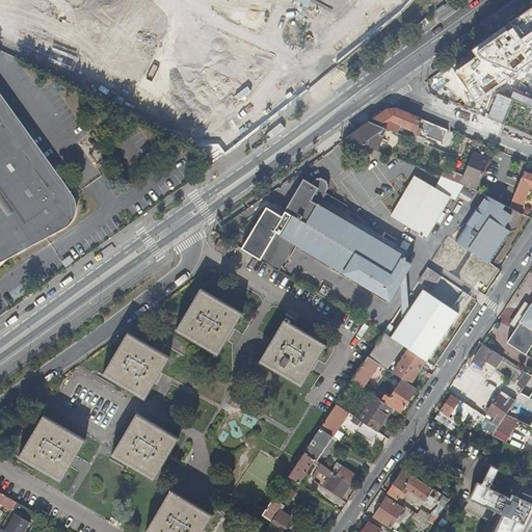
[(0,113),(52,188),(64,179),(0,86),(0,113)]
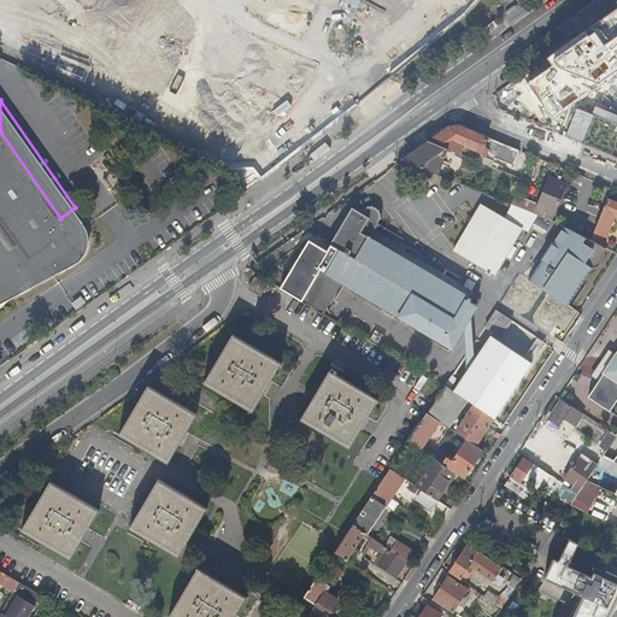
[(516,166),(522,151),(459,125),(450,125),(429,141),(448,148),(462,154),(465,146),(470,148),(488,156),(497,159),(516,166)]
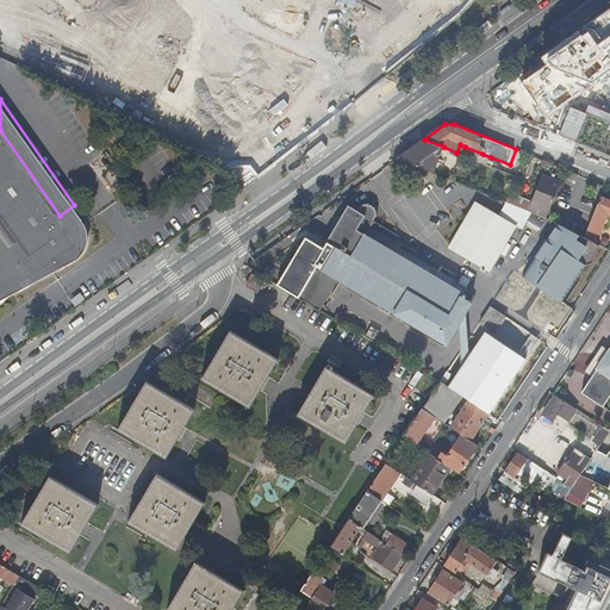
[(60,216),(0,130),(0,302),(8,298),(89,250),(85,219),(74,205),(60,216)]
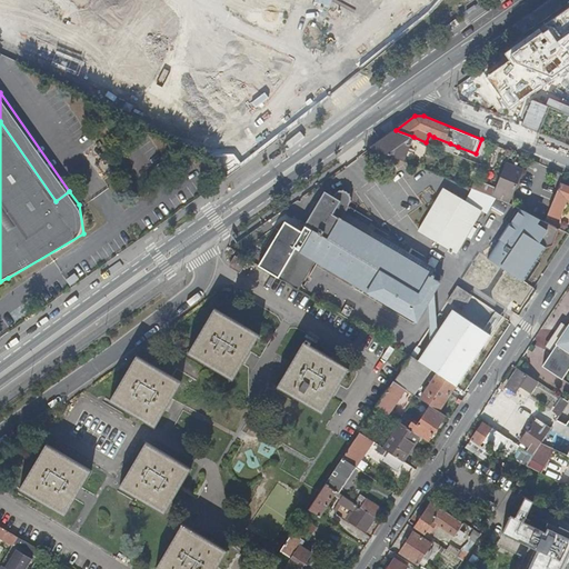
[(405,160),(413,137),(396,130),(388,136),(371,147),(405,160)]
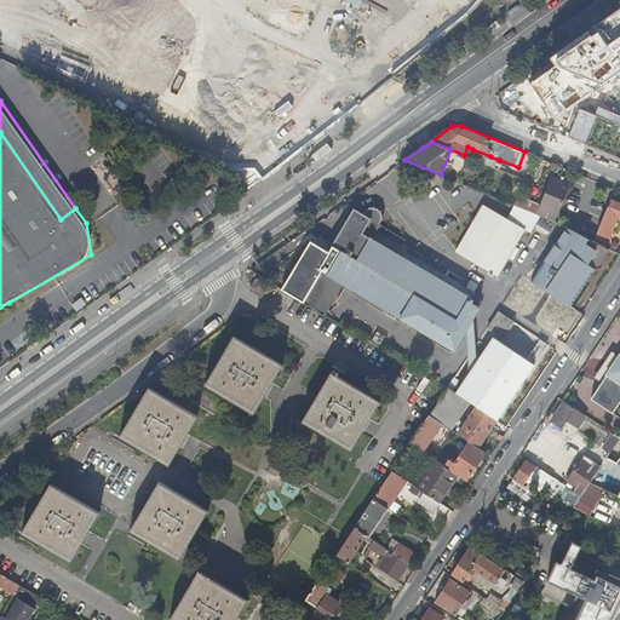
[(497,168),(499,160),(491,156),(487,165),(492,166),(497,168)]
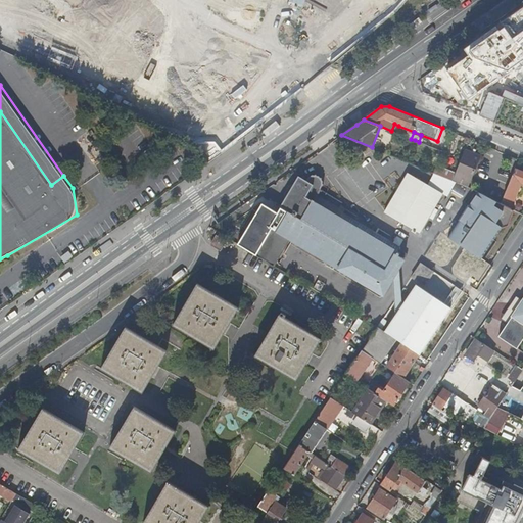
[(429,171),(433,173),(436,165),(442,151),(437,149),(429,171)]
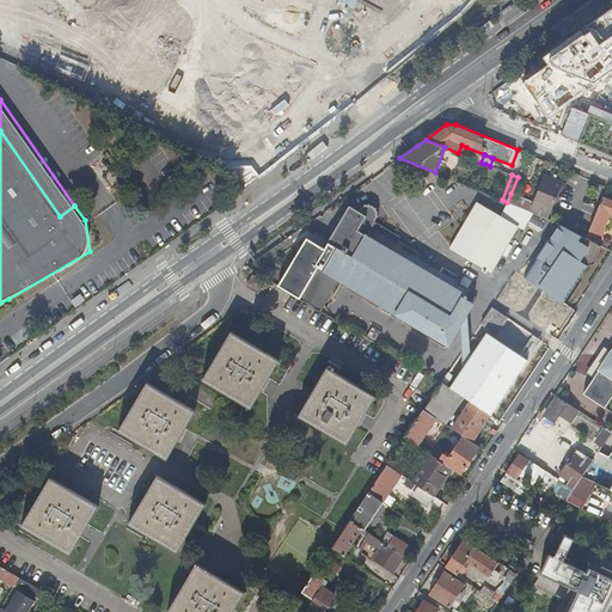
[(533,202),(530,210),(548,218),(563,183),(544,175),(533,202)]
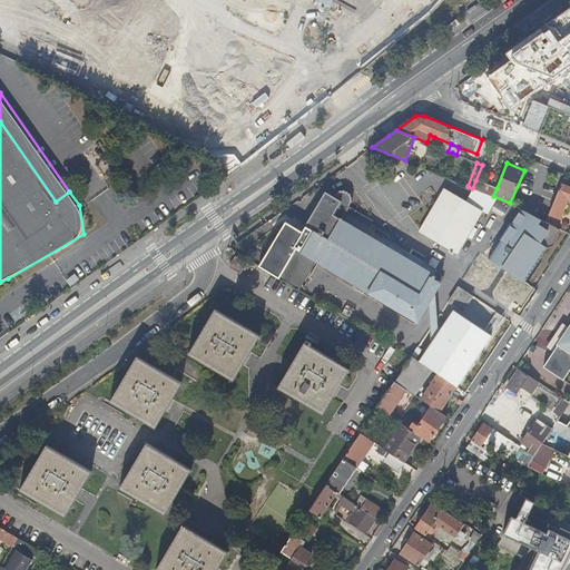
[(493,196),(497,188),(475,180),(472,188),(473,188),(493,196)]
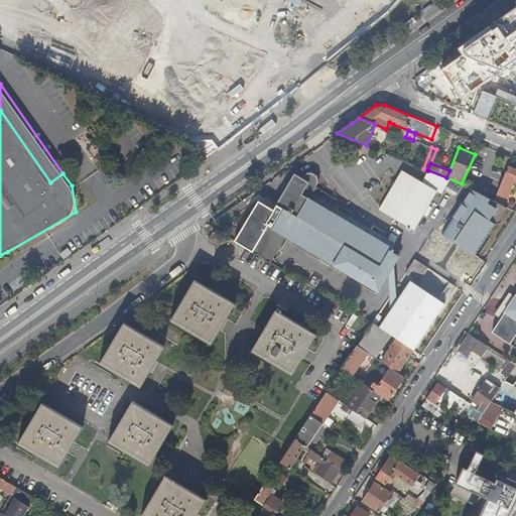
[(497,194),(507,198),(514,180),(515,180),(515,168),(508,165),(497,194)]
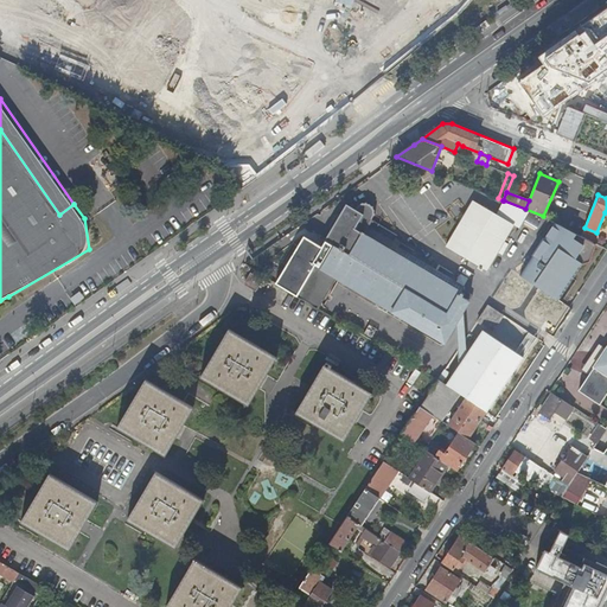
[(504,200),(497,215),(512,224),(518,228),(492,270),(505,279),(508,275),(511,269),(545,217),(543,216),(525,209),(504,200)]
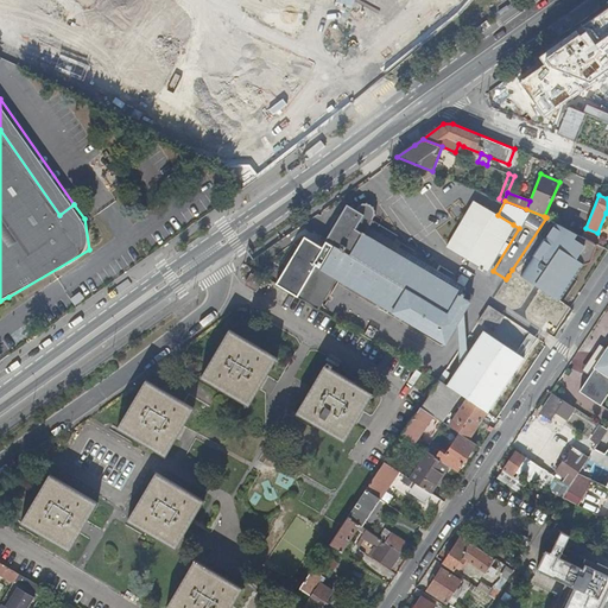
[(488,268),(513,225),(498,215),(475,202),(449,246),(488,268)]
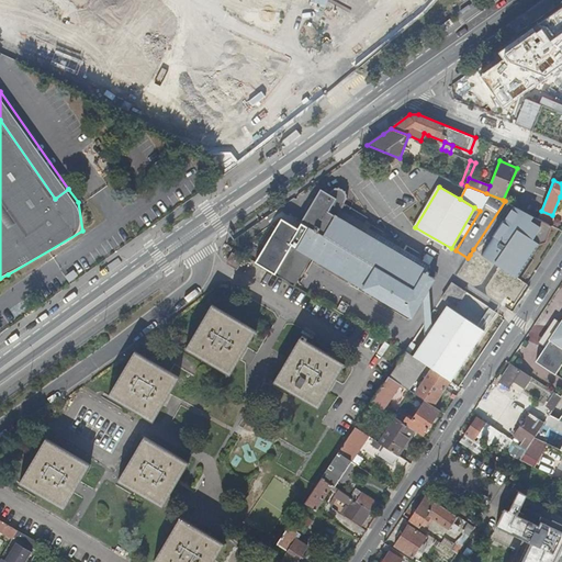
[(321,189),(301,222),(307,225),(357,255),(424,294),(434,278),(425,272),(426,269),(344,220),(348,213),(364,222),(368,216),(344,202),(345,200),(345,197),(344,193),(341,191),(338,190),(336,189),(333,190),(330,191),(329,193),(321,189)]
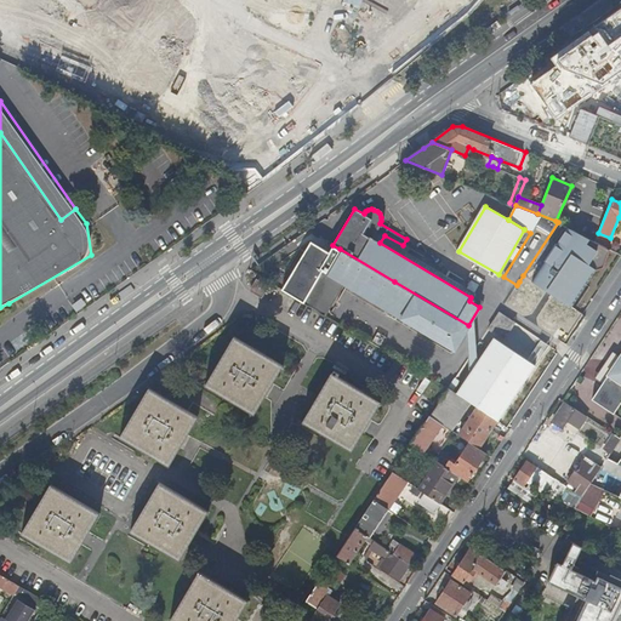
[(568,227),(531,281),(539,286),(540,286),(571,307),(596,269),(597,271),(602,269),(610,250),(568,227)]
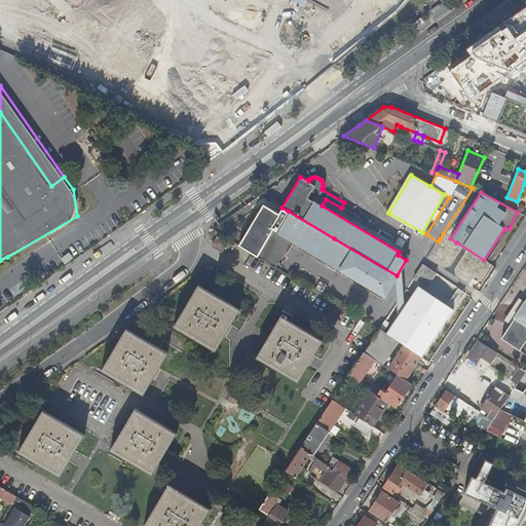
[(517,201),(506,197),(503,204),(514,210),(517,201)]
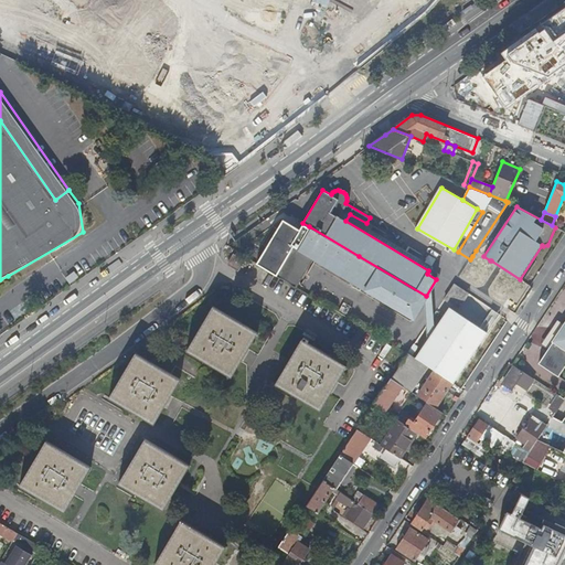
[(414,318),(426,296),(359,256),(309,226),(297,247),(292,245),(276,274),(295,286),(311,256),(334,270),(414,318)]
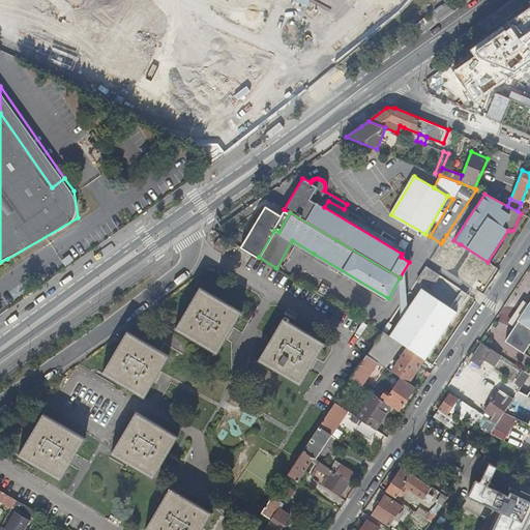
[(457,252),(461,244),(460,244),(453,240),(446,235),(443,240),(449,244),(448,246),(457,252)]
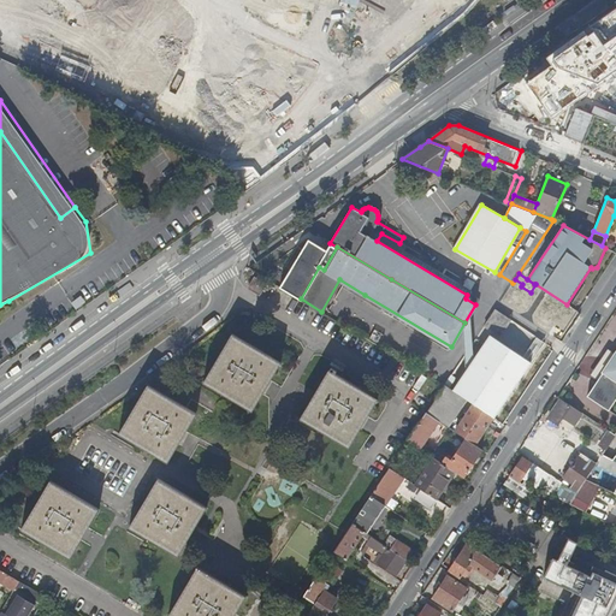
[(259,294),(265,284),(254,277),(248,288),(259,294)]
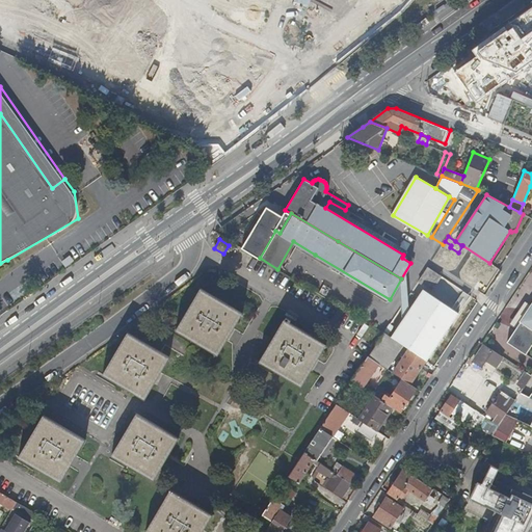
[(484,273),(487,275),(494,266),(478,256),(466,274),(479,283),(484,273)]
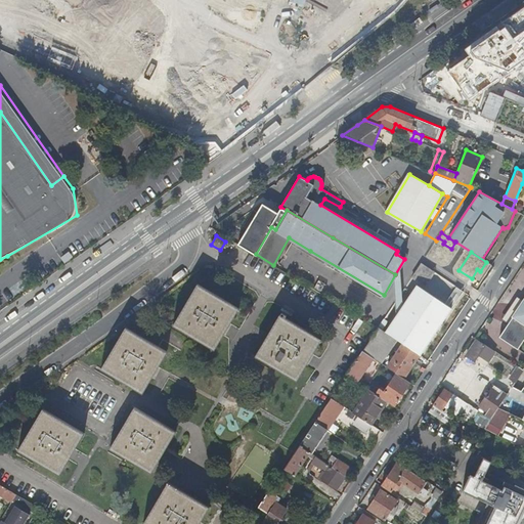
[(462,291),(421,264),(386,320),(388,321),(383,330),(385,331),(387,333),(396,339),(403,343),(420,354),(462,291)]
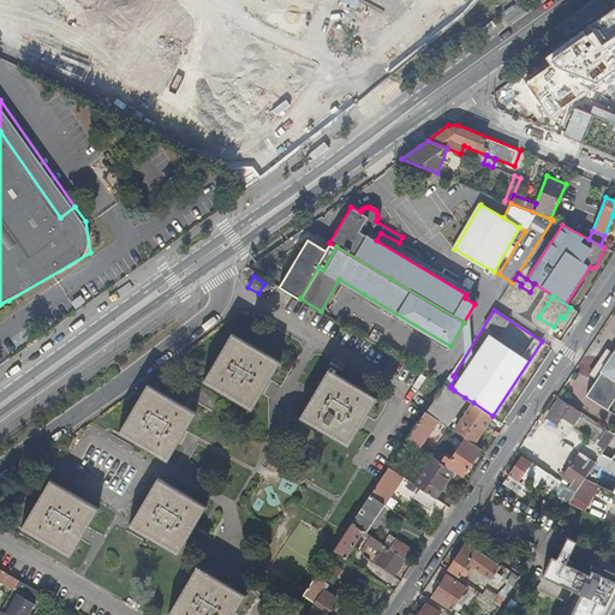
[(556,328),(563,318),(560,316),(554,327),(556,328)]
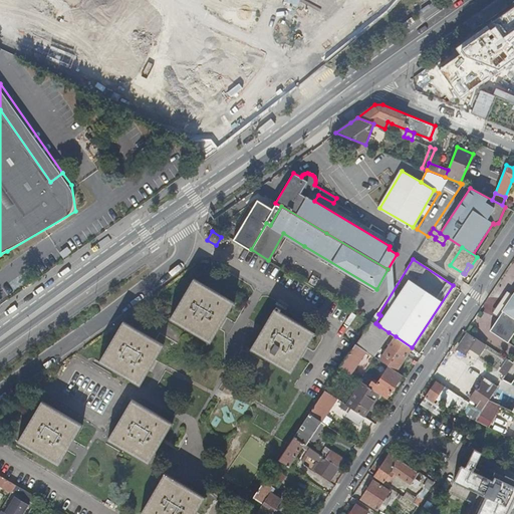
[(210,342),(234,301),(194,278),(170,317),(210,342)]
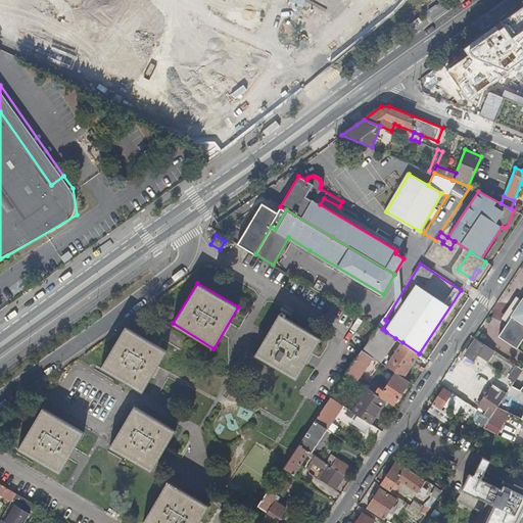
[(522,300),(498,337),(517,349),(522,340),(522,300)]
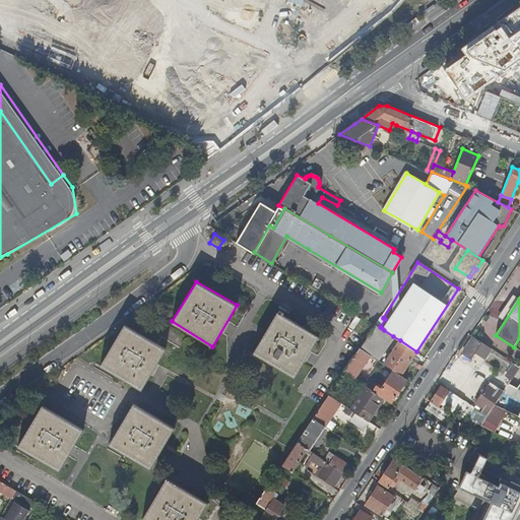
[(276,311),(253,352),(295,377),(318,335),(282,314),(283,312),(279,309),(277,312),(276,311)]
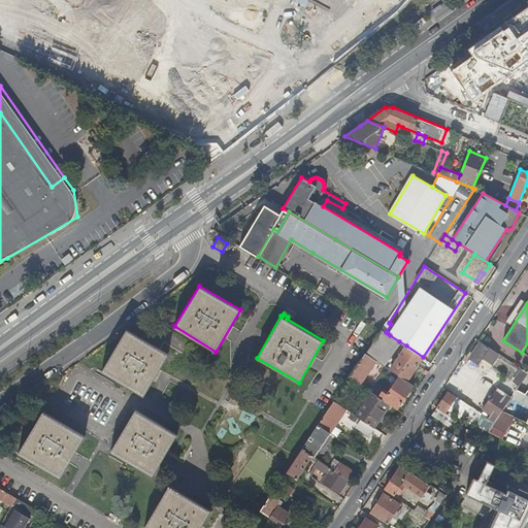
[(143,396),(168,355),(127,329),(102,371),(143,396)]
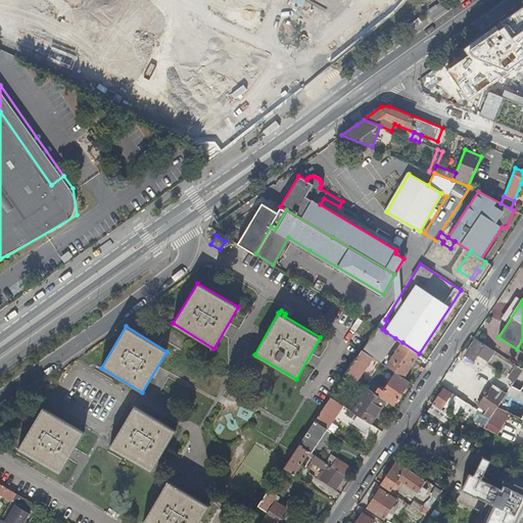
[(380,362),(395,338),(386,332),(384,330),(382,329),(378,326),(377,326),(362,349),(371,355),(380,362)]
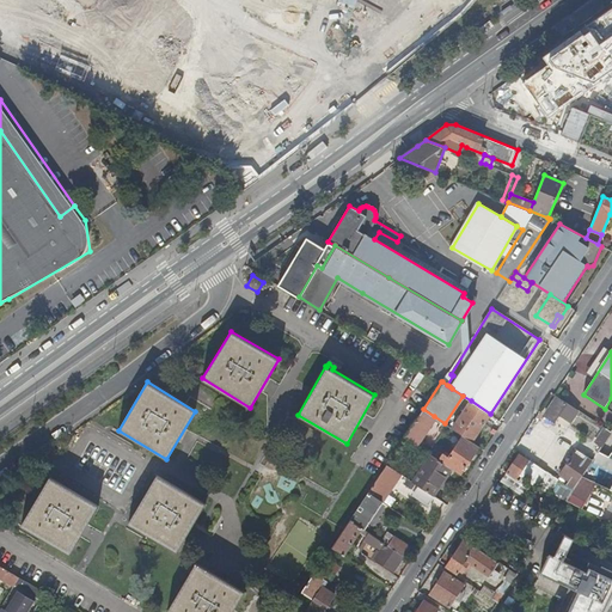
[(556,422),(561,415),(571,422),(579,410),(565,402),(557,396),(545,415),(556,422)]
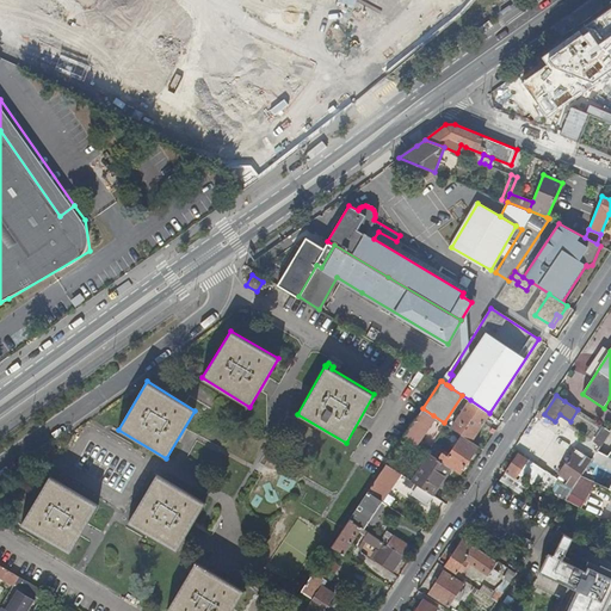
[(470,400),(451,427),(471,440),(489,413),(470,400)]
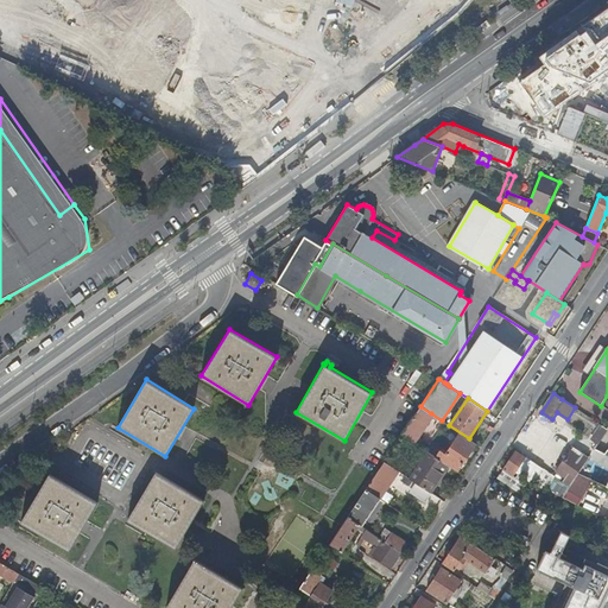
[(413,441),(431,413),(420,406),(403,434),(413,441)]
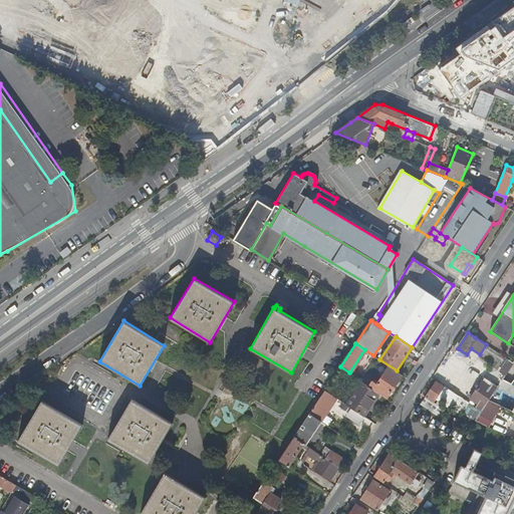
[(388,398),(403,374),(397,370),(379,359),(373,355),(372,358),(374,359),(372,363),(380,368),(382,366),(387,369),(384,371),(377,382),(372,379),(371,380),(369,386),(378,392),(388,398)]
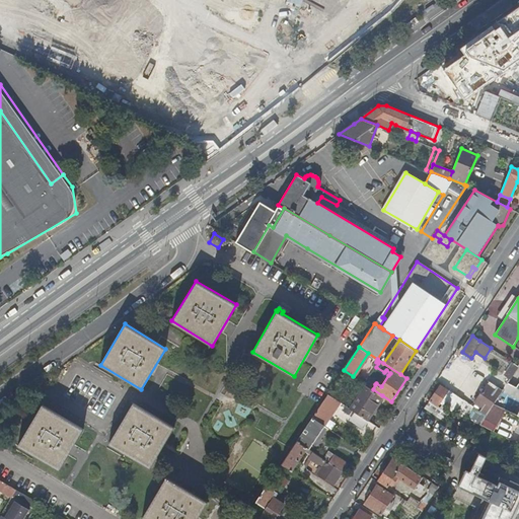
[(453,369),(452,371),(443,368),(439,382),(454,387),(456,379),(461,380),(463,372),(453,369)]
